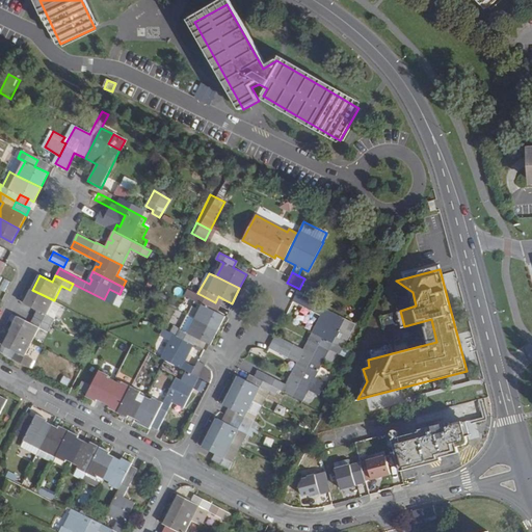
[(315,296),(323,289),(304,278),(299,289),(304,292),(315,296)]
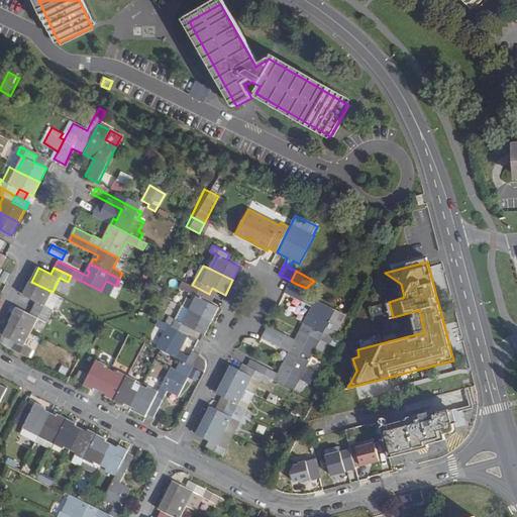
[(111,296),(116,286),(106,281),(101,291),(111,296)]
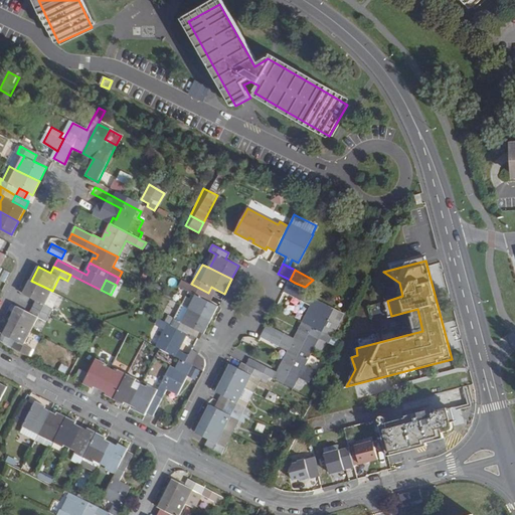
[(45,305),(52,291),(31,281),(24,295),(36,301),(33,307),(49,315),(53,309),(45,305)]
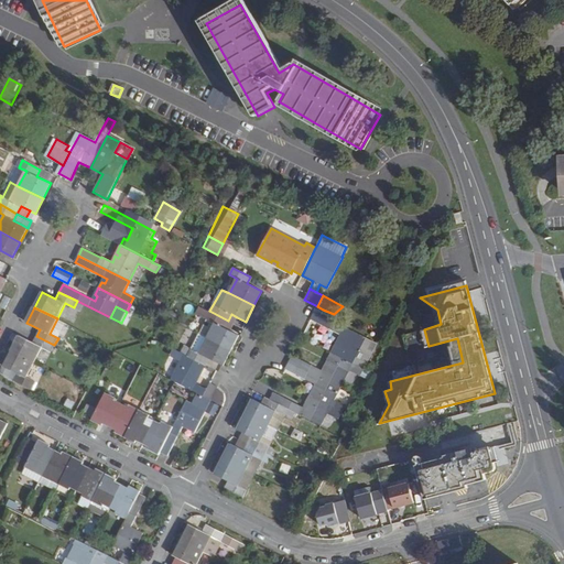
[(206,320),(198,334),(206,338),(230,349),(238,335),(230,332),(224,328),(228,321),(209,311),(206,320)]
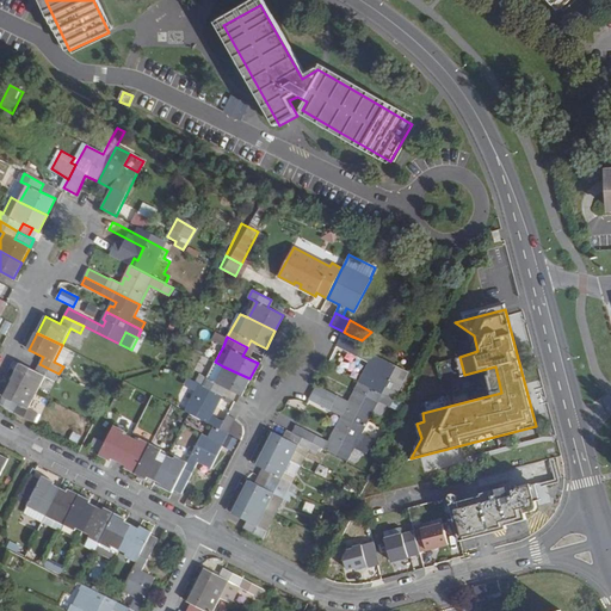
[(358,382),(359,382),(394,400),(397,392),(387,386),(396,366),(347,341),(341,338),(337,346),(369,363),(372,365),(366,376),(363,374),(358,382)]
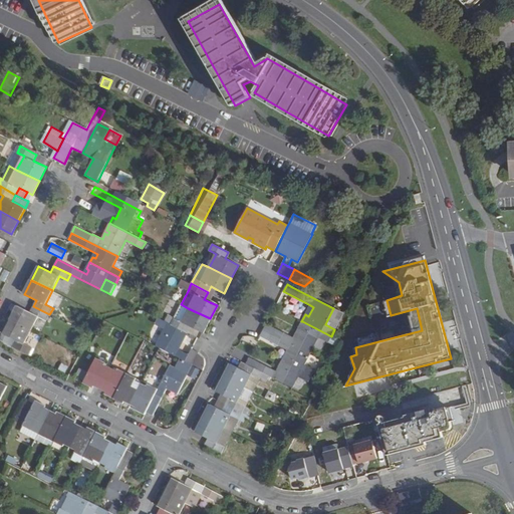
[(211,286),(208,292),(213,294),(216,289),(211,286)]
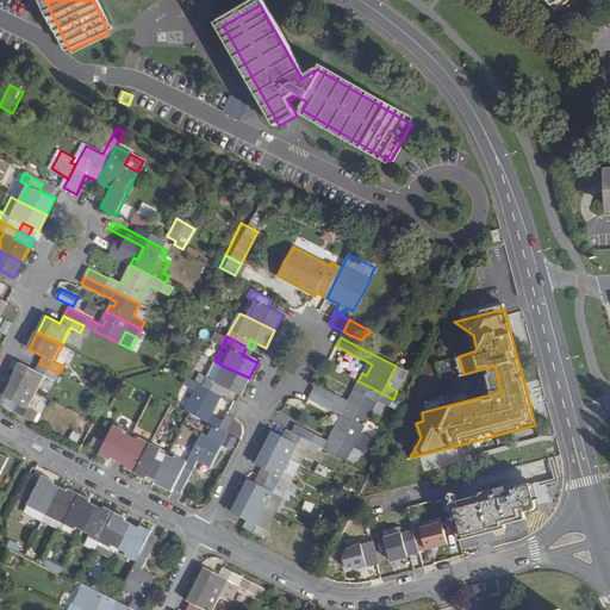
[(63,366),(70,350),(62,344),(54,361),(63,366)]
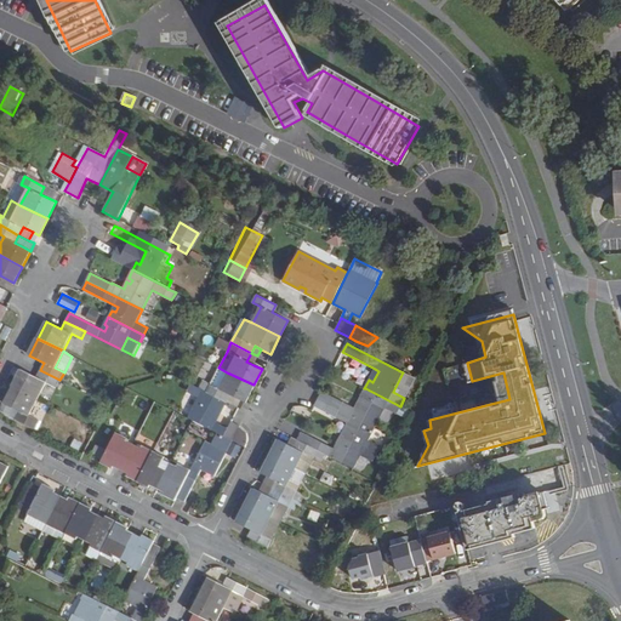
[(246,362),(254,365),(257,355),(251,353),(246,362)]
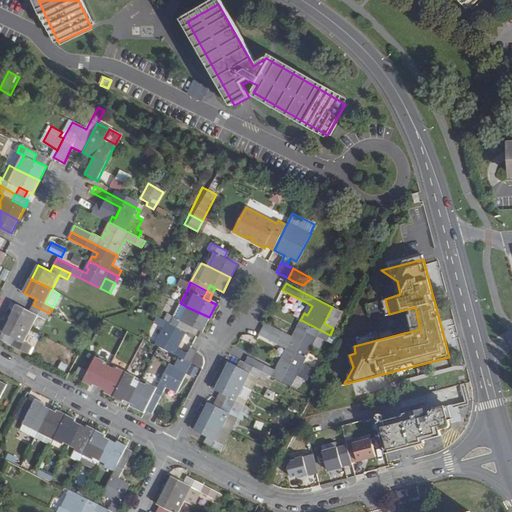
[(202,331),(209,317),(187,307),(180,303),(173,316),(167,313),(164,319),(186,331),(190,325),(199,330),(202,331)]
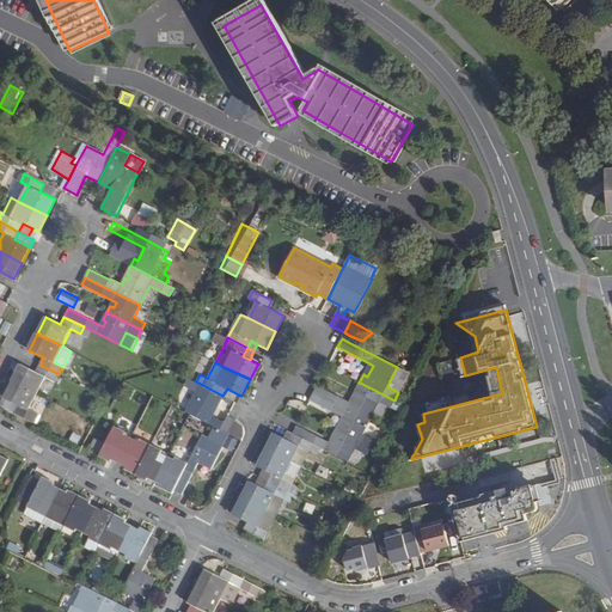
[(367,377),(373,366),(369,363),(363,374),(367,377)]
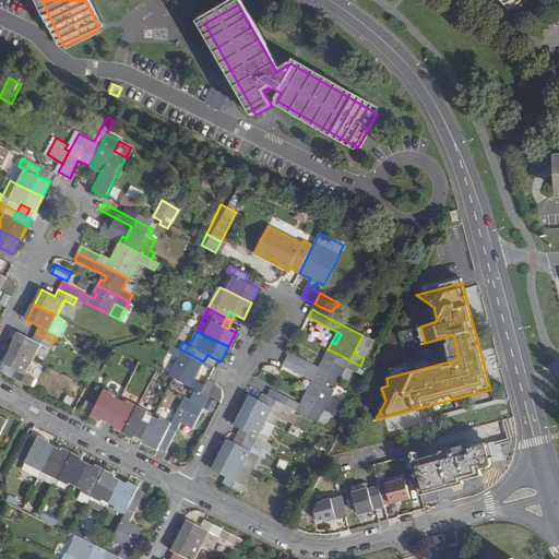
[(42,345),(50,349),(54,342),(36,333),(32,341),(19,333),(11,348),(34,359),(42,345)]
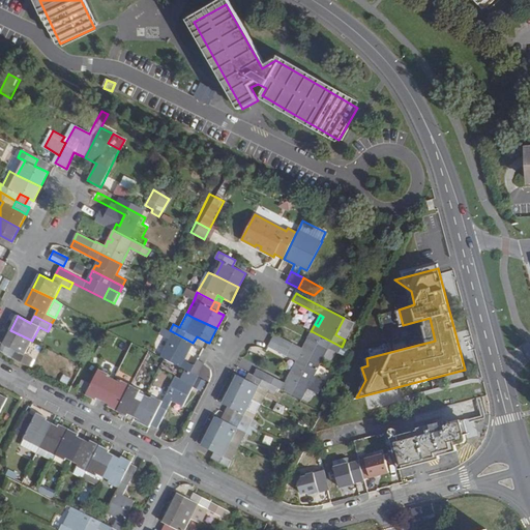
[(345,340),(353,323),(344,318),(335,334),(345,340)]
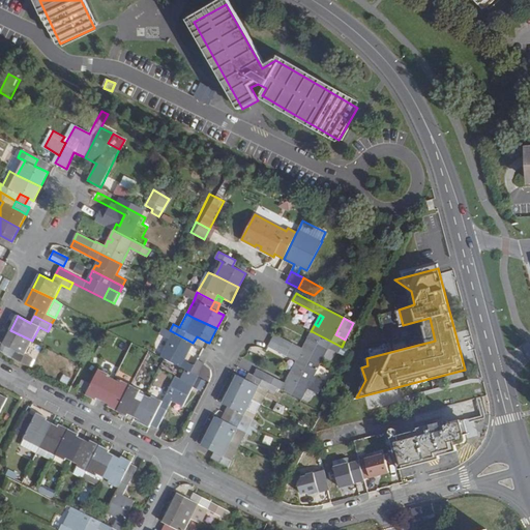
[(186,348),(189,350),(193,343),(170,330),(163,327),(159,334),(169,339),(159,356),(164,358),(189,372),(198,376),(204,362),(197,359),(194,364),(181,358),(186,348)]
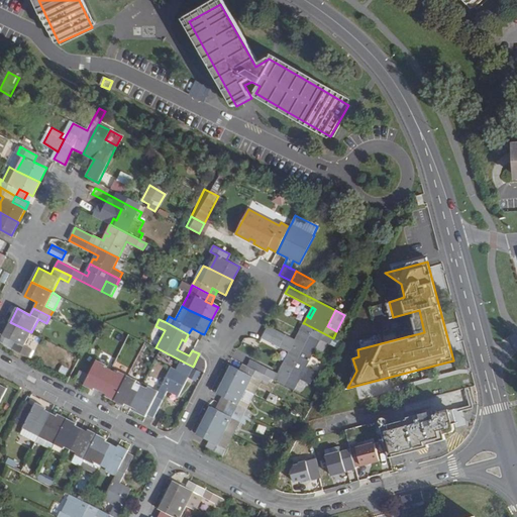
[(32,350),(23,346),(31,332),(10,322),(3,336),(15,342),(12,348),(29,356),(32,350)]
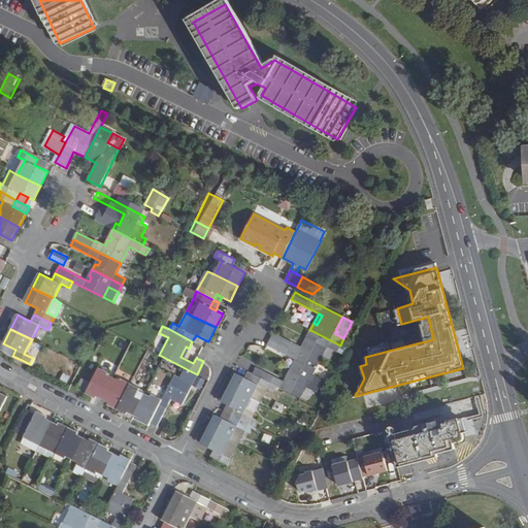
[(310,330),(309,330),(306,336),(310,337),(305,348),(301,347),(274,332),(271,339),(318,364),(327,347),(337,352),(340,345),(310,330)]
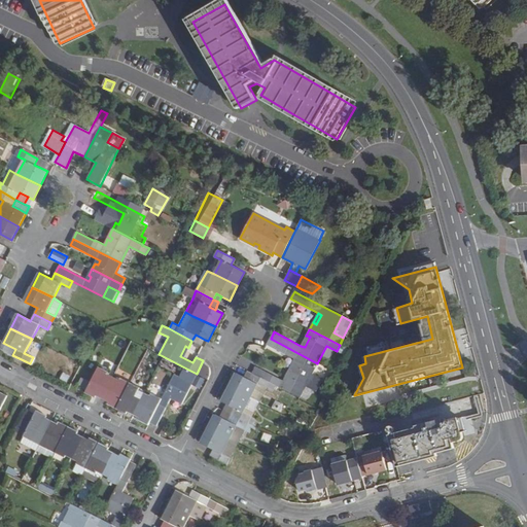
[(205,340),(196,335),(191,341),(202,346),(205,340)]
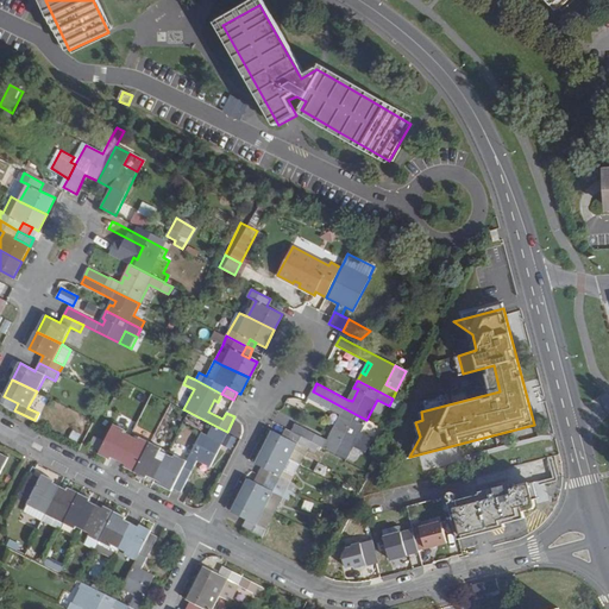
[(352,401),(358,389),(353,388),(347,400),(352,401)]
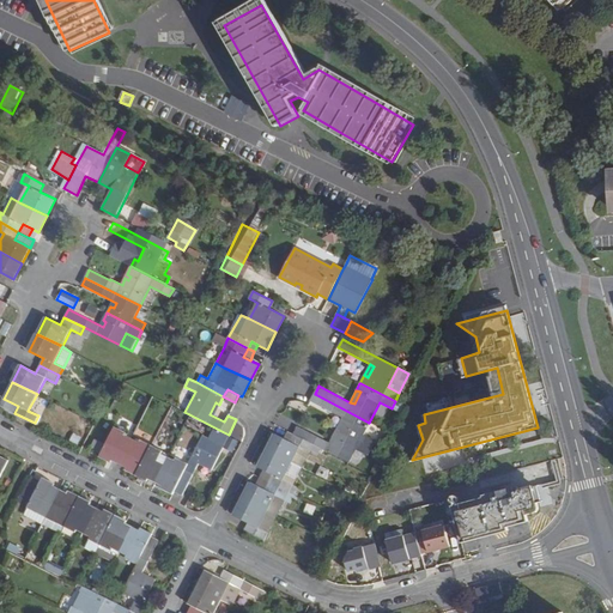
[(344,424),(340,423),(335,431),(371,448),(375,439),(364,434),(369,423),(315,394),(310,401),(346,419),(344,424)]
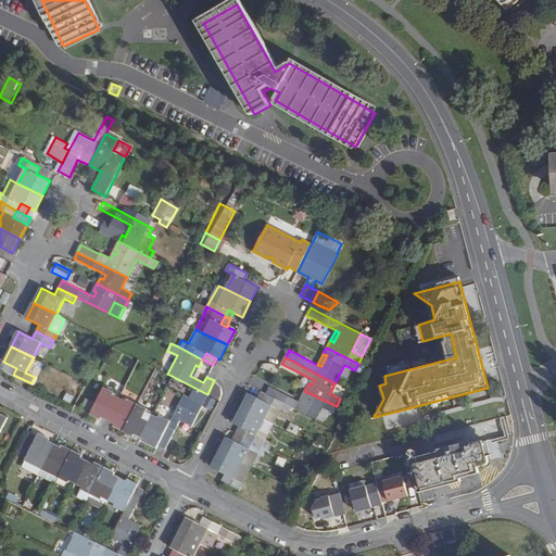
[(358,364),(355,370),(364,375),(368,369),(358,364)]
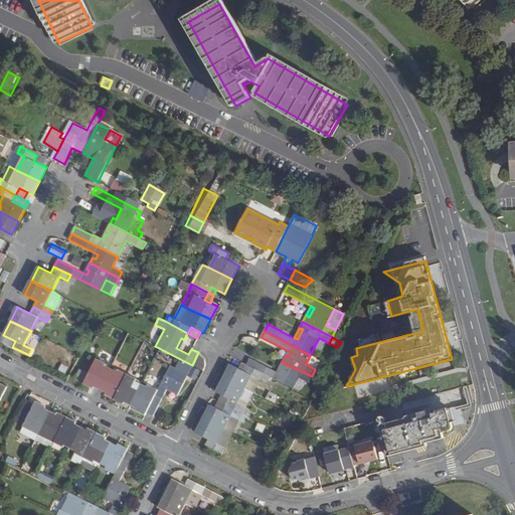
[(198,354),(192,365),(203,370),(204,369),(204,365),(204,363),(204,360),(202,358),(201,356),(199,355),(198,354)]
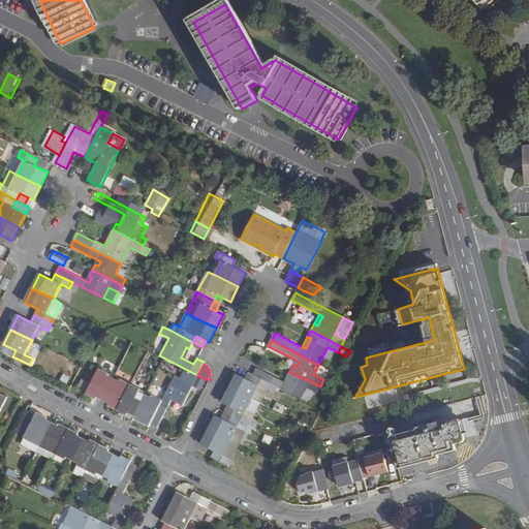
[(317,393),(320,386),(289,372),(286,377),(289,379),(287,383),(257,368),(253,375),(270,383),(277,386),(301,399),(306,387),(317,393)]
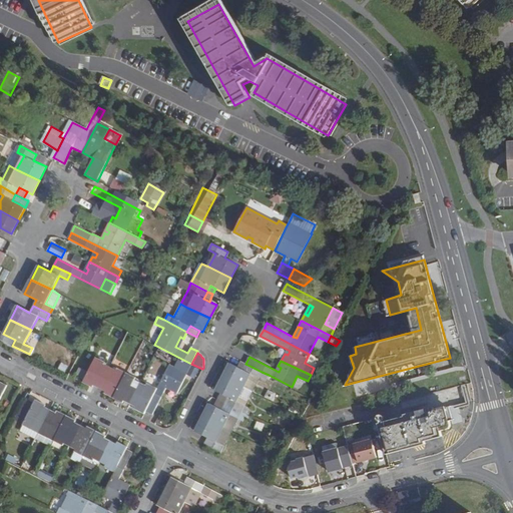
[(96,358),(88,372),(84,379),(83,382),(90,386),(91,383),(100,388),(109,370),(103,366),(105,362),(96,358)]
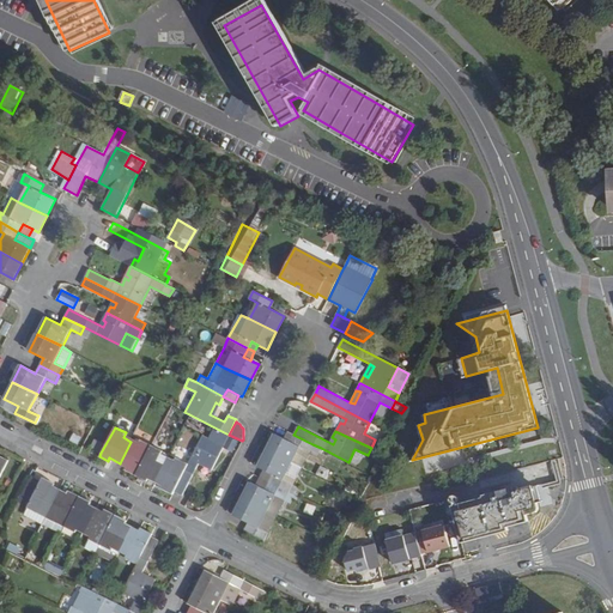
[(219,430),(213,442),(202,436),(188,463),(175,491),(182,495),(199,462),(200,459),(205,462),(204,465),(211,469),(229,435),(219,430)]
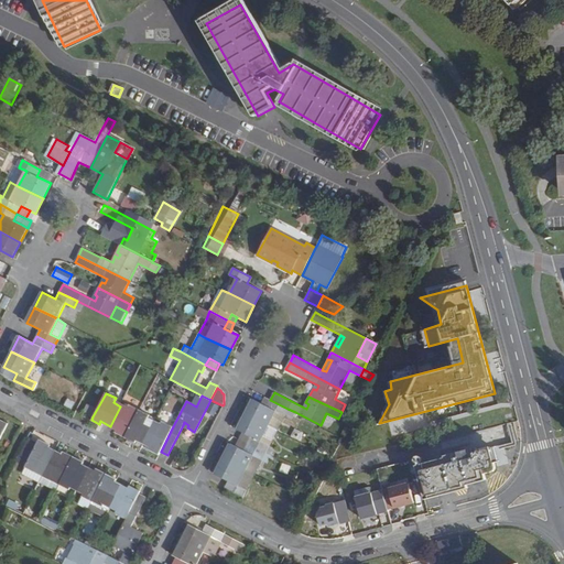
[(295,412),(288,409),(270,400),(267,405),(253,399),(245,414),(268,426),(275,410),(284,414),(292,419),(295,412)]
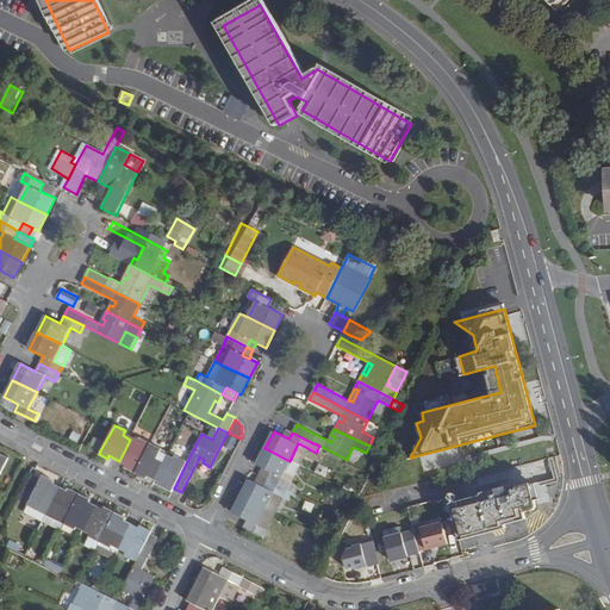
[(94,437),(89,446),(92,447),(99,450),(100,450),(105,442),(94,437)]
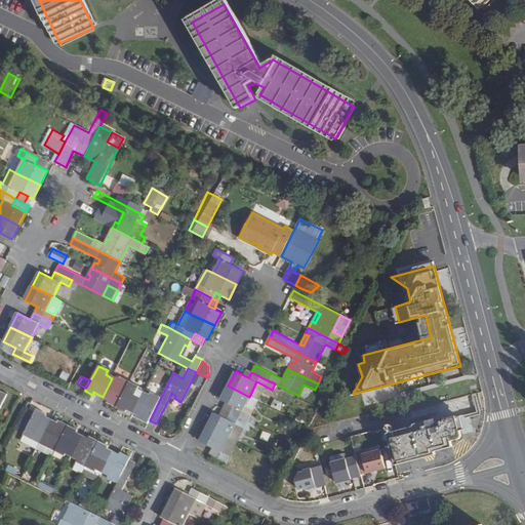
[(120,376),(118,380),(112,378),(103,397),(111,401),(110,403),(117,407),(129,381),(120,376)]
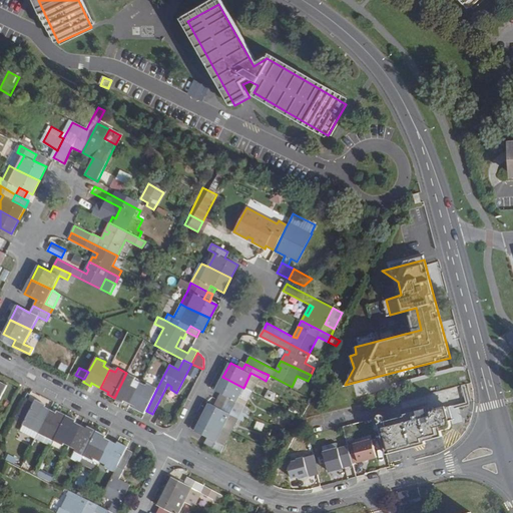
[(130,403),(141,381),(141,380),(126,373),(114,398),(121,401),(122,399),(130,403)]
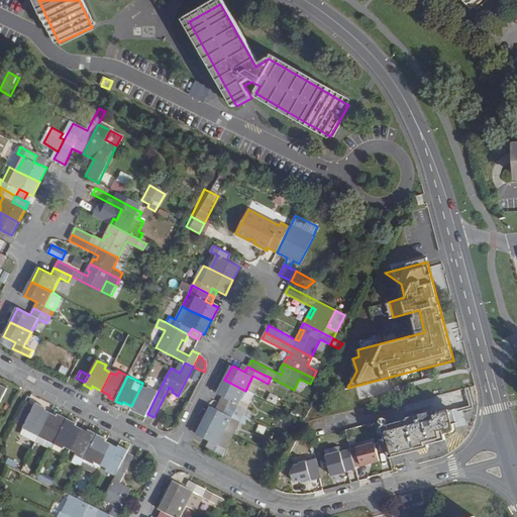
[(253,395),(261,380),(252,376),(245,391),(253,395)]
